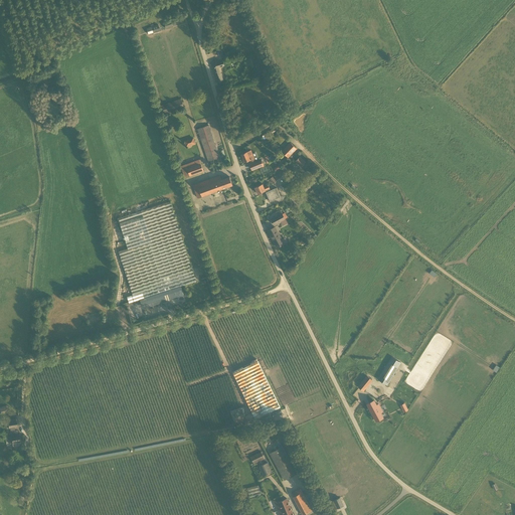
[(165,28),(172,26),(170,20),(163,23),(165,28)]
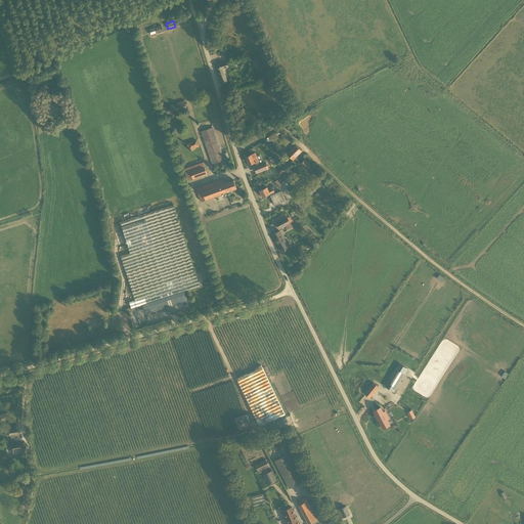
[(221,84),(222,84),(227,83),(223,70),(229,68),(227,61),(215,64),(221,84)]
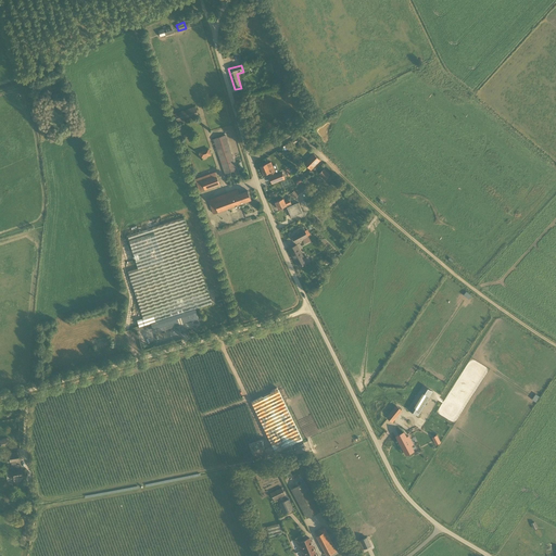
[(178,125),(199,117),(196,106),(175,113),(178,125)]
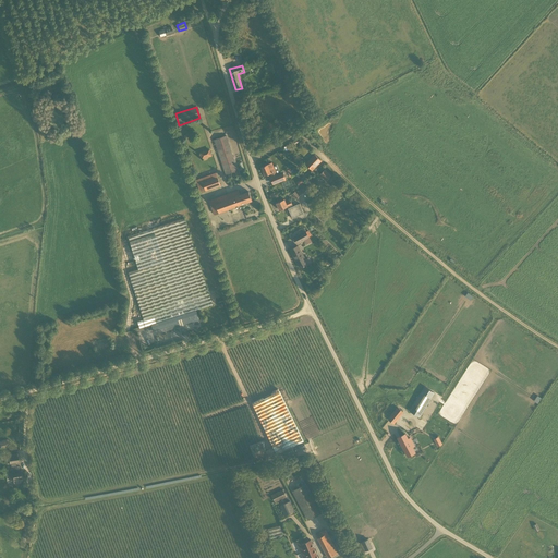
[(226,176),(233,172),(239,171),(227,135),(214,140),(226,176)]
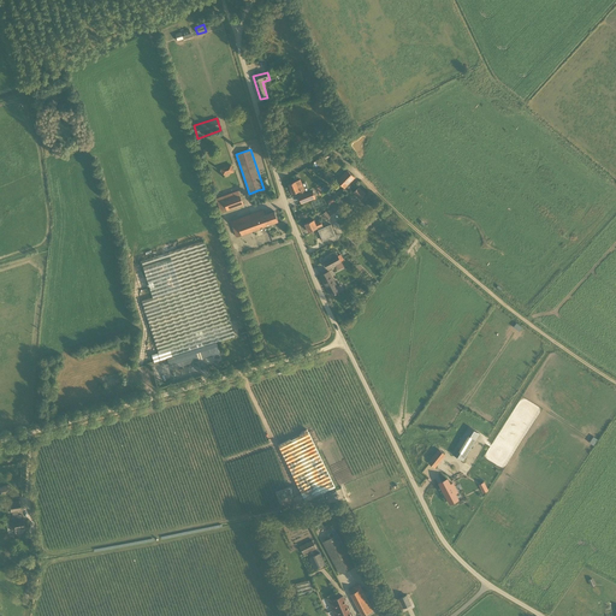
[(333,158),(327,165),(336,172),(342,166),(333,158)]
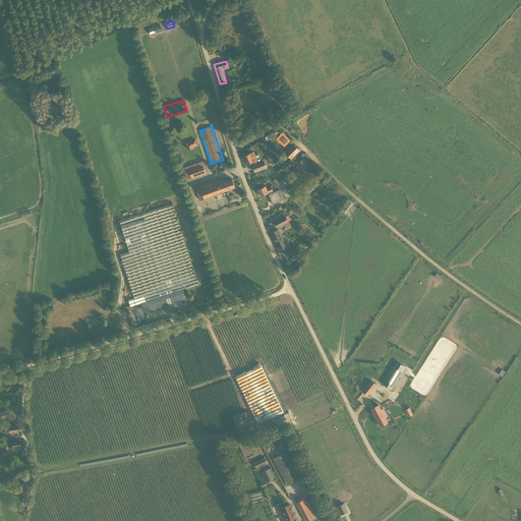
[(291,160),(300,151),(294,145),(285,154),(291,160)]
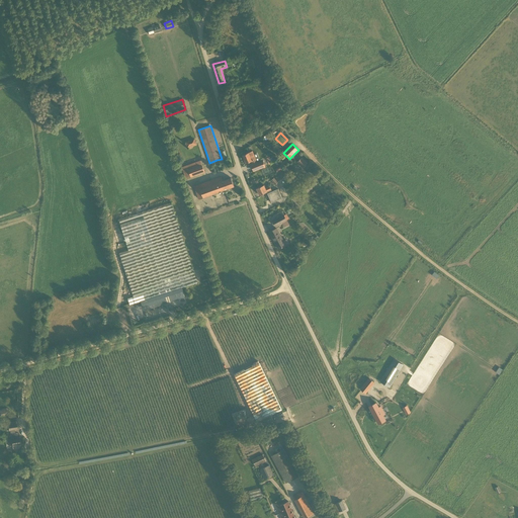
[(257,162),(252,151),(243,155),(246,163),(252,161),(253,165),(251,165),(254,171),(265,166),(263,160),(262,160),(257,162)]
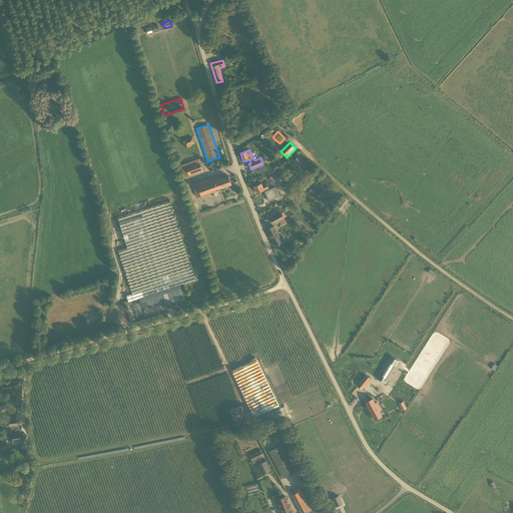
[(300,166),(305,161),(299,156),(295,160),(300,166)]
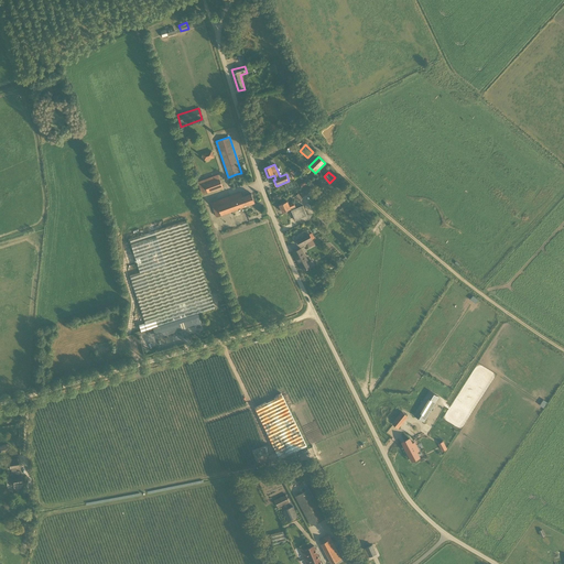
[(208,193),(223,187),(218,174),(197,182),(202,194),(207,192),(208,193)]
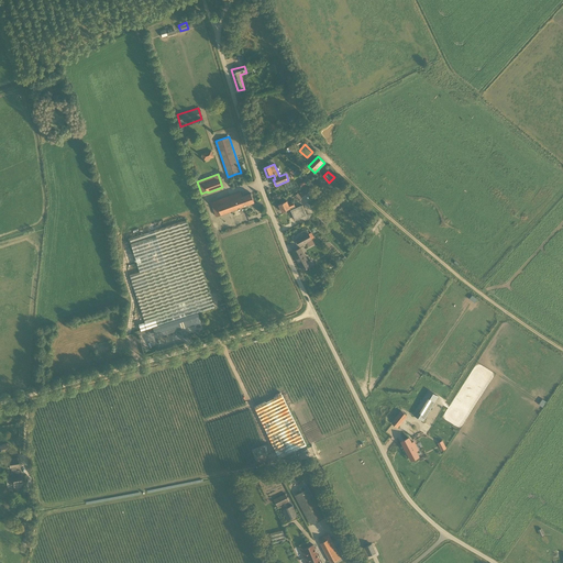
[(302,197),(307,192),(310,190),(312,188),(309,185),(299,194),(302,197)]
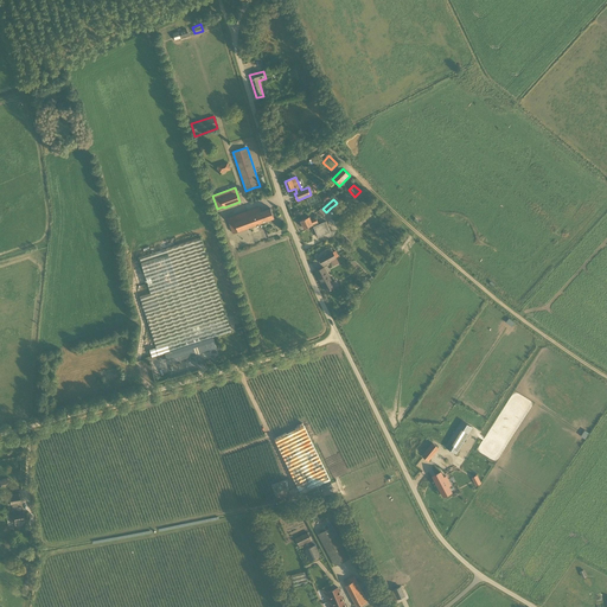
[(261,212),(260,208),(228,218),(234,234),(274,218),(270,209),(261,212)]
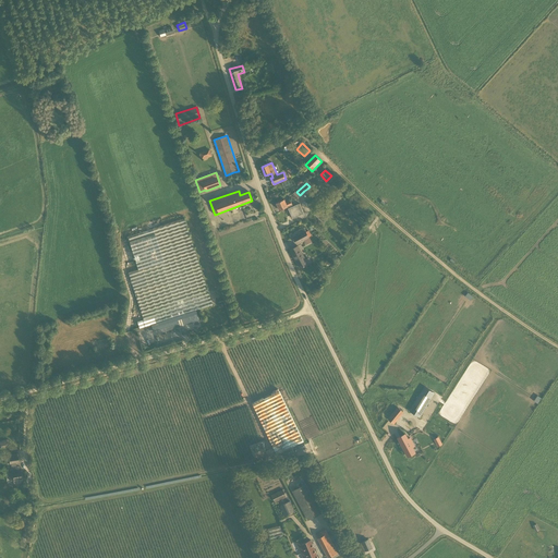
[(331,207),(342,198),(336,192),(326,202),(331,207)]
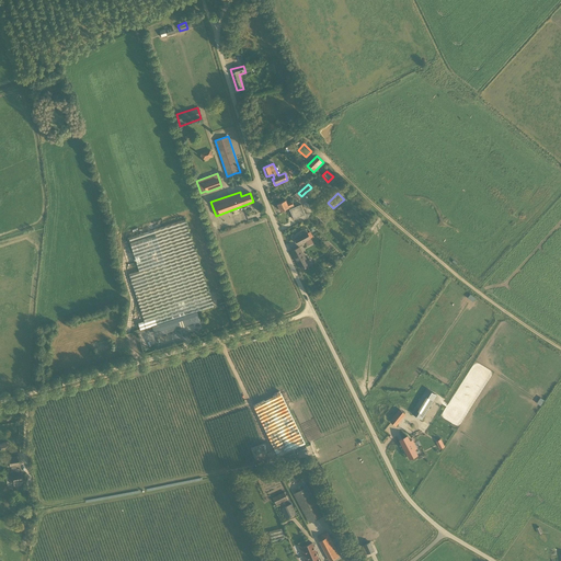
[(294,205),(293,203),(287,204),(286,201),(277,204),(281,212),(289,207),(294,205)]
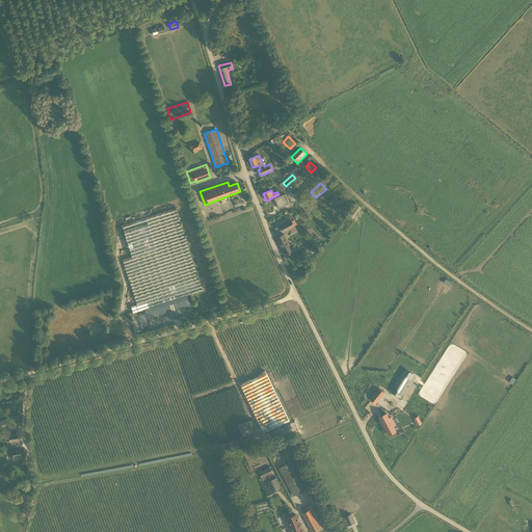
[(286,194),(280,196),(275,198),(274,198),(280,209),(290,204),(286,194)]
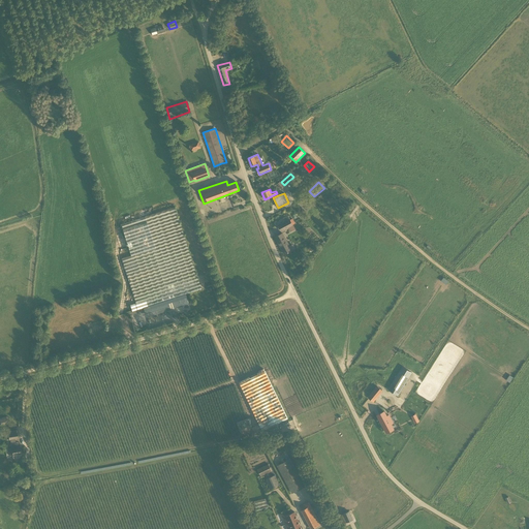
[(143,308),(166,301),(169,310),(184,305),(187,304),(188,304),(187,301),(185,294),(199,289),(199,290),(201,290),(200,289),(201,289),(175,208),(121,225),(131,255),(122,258),(138,309),(143,308)]
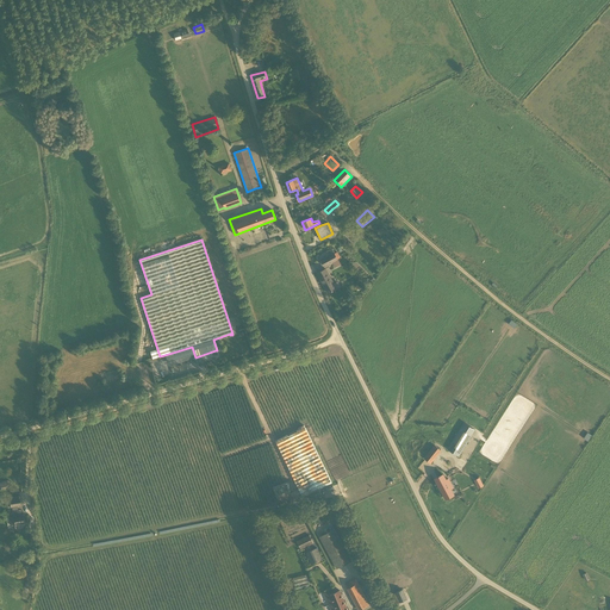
[(338,260),(335,253),(329,255),(324,257),(329,266),(332,263),(338,260)]
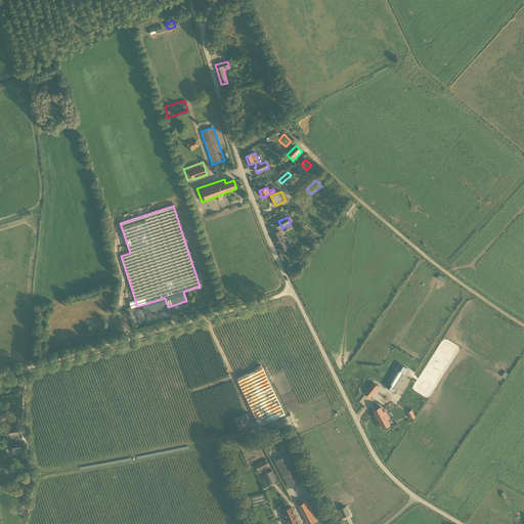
[(281,252),(289,248),(279,231),(272,234),(281,252)]
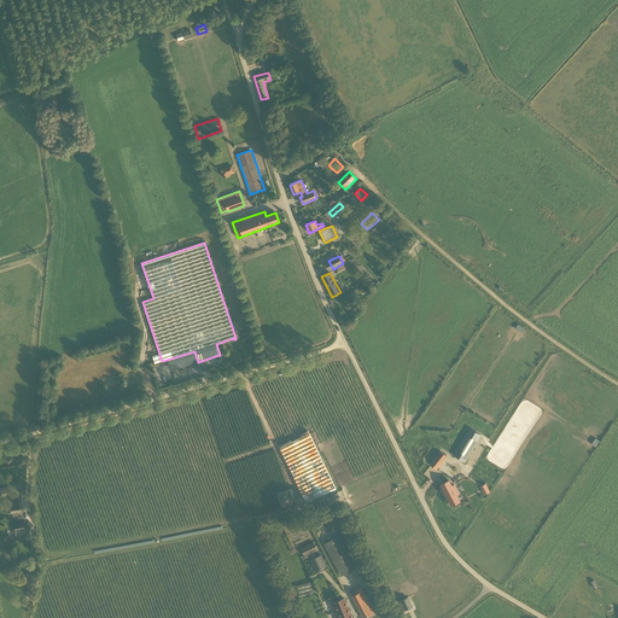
[(337,489),(309,433),(280,448),(307,503),(337,489)]
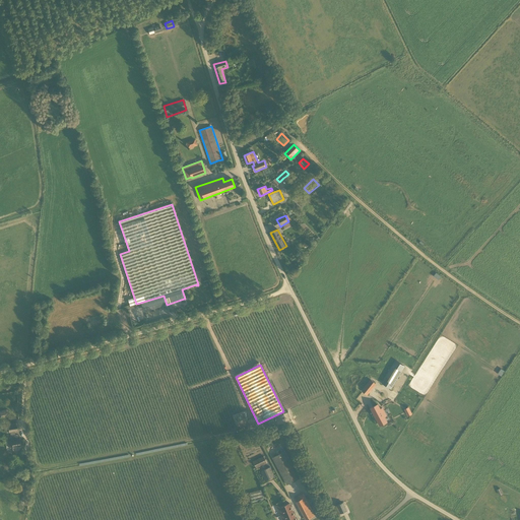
[(391,389),(402,371),(392,365),(381,383),(391,389)]
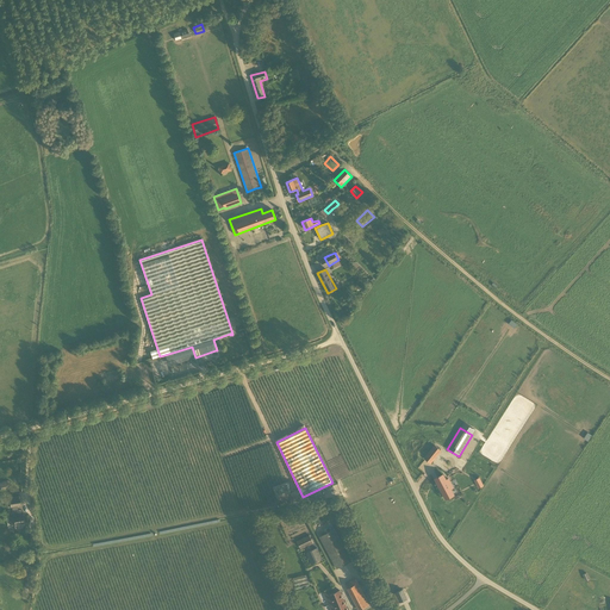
[(430,464),(441,450),(435,446),(425,459),(430,464)]
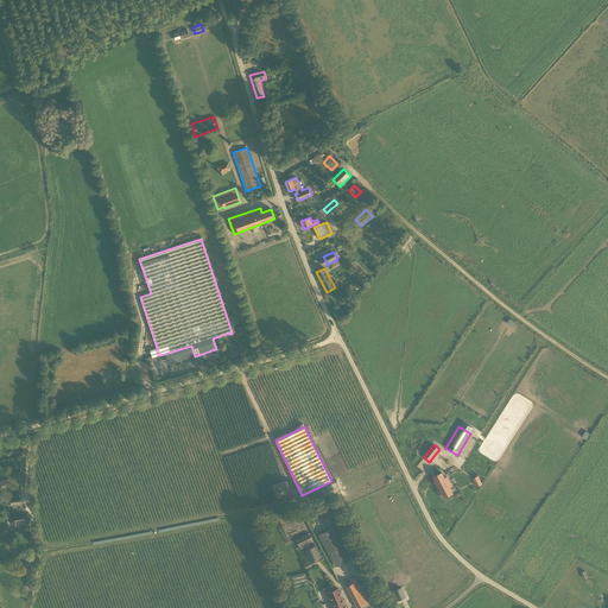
[(438,476),(435,479),(444,496),(450,493),(449,491),(451,489),(449,487),(451,486),(447,476),(444,477),(442,473),(437,475),(438,476)]
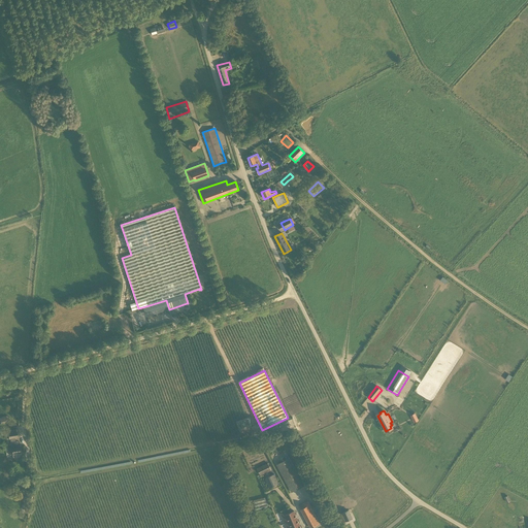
[(11,431),(8,432),(9,439),(10,438),(14,438),(18,437),(17,430),(11,431)]
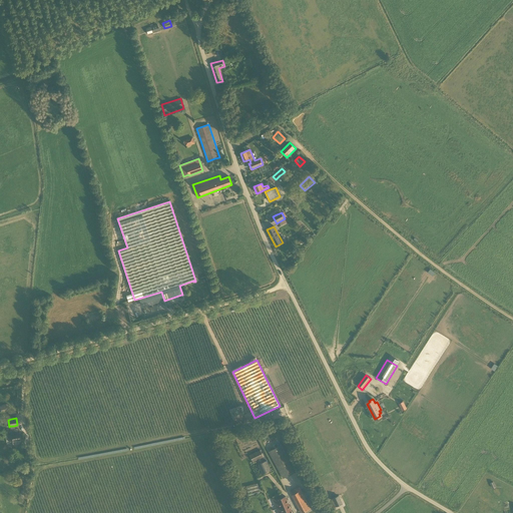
[(17,429),(15,429),(11,430),(11,434),(8,435),(9,442),(10,442),(13,441),(13,444),(18,443),(18,441),(21,440),(19,433),(18,433),(17,429)]
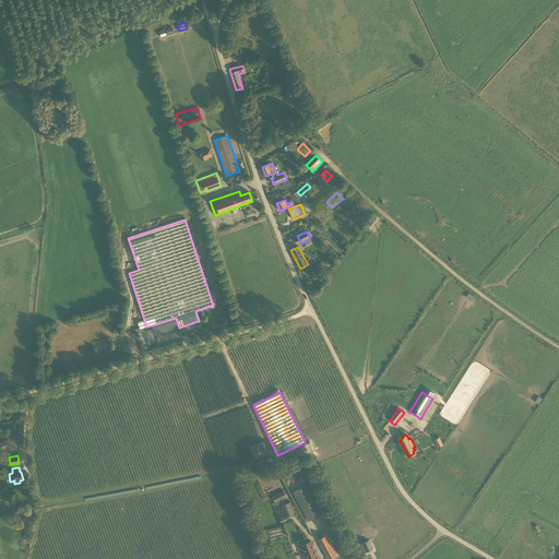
[(309,522),(309,521),(322,514),(306,485),(293,491),(309,522)]
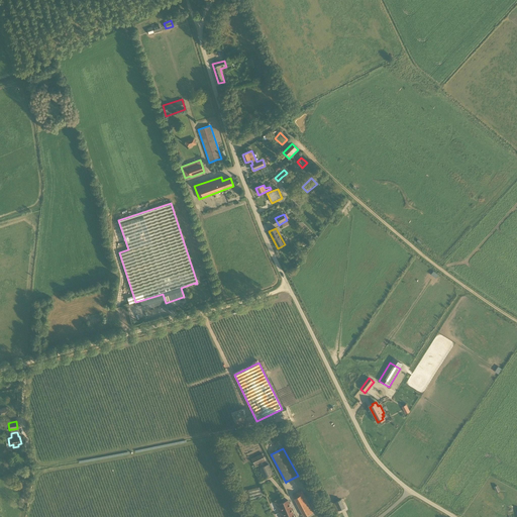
[(254,466),(266,460),(263,453),(251,458),(254,466)]
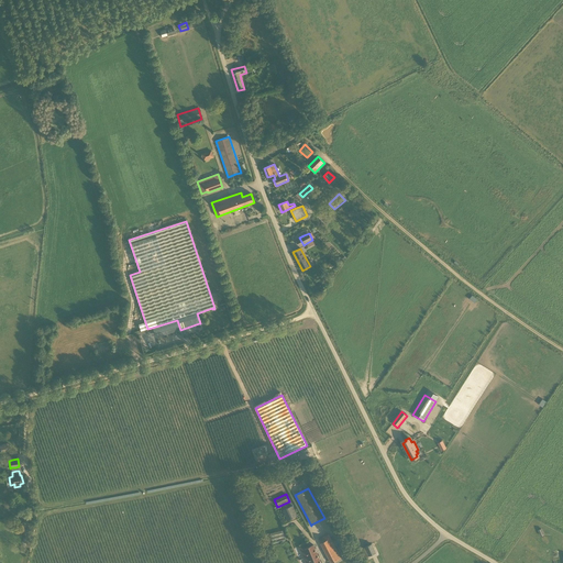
[(288,521),(297,517),(293,506),(283,509),(288,521)]
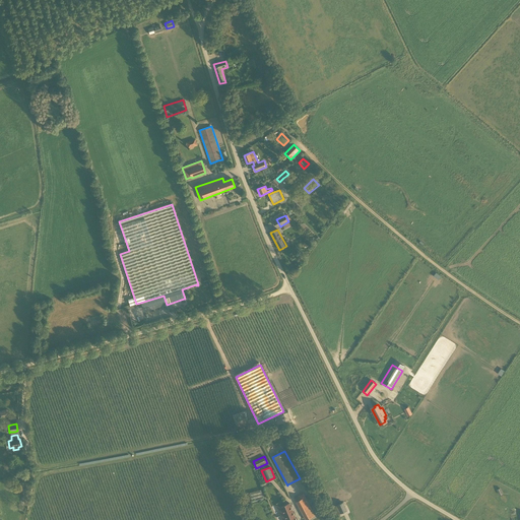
[(252,503),(264,500),(261,490),(250,493),(252,503)]
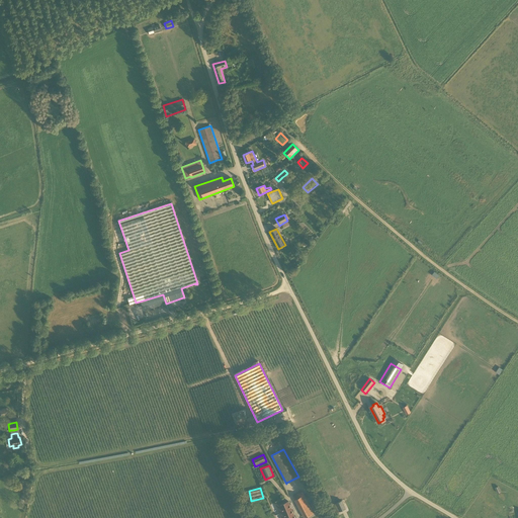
[(306,517),(314,514),(304,495),(294,500),(305,517),(306,517)]
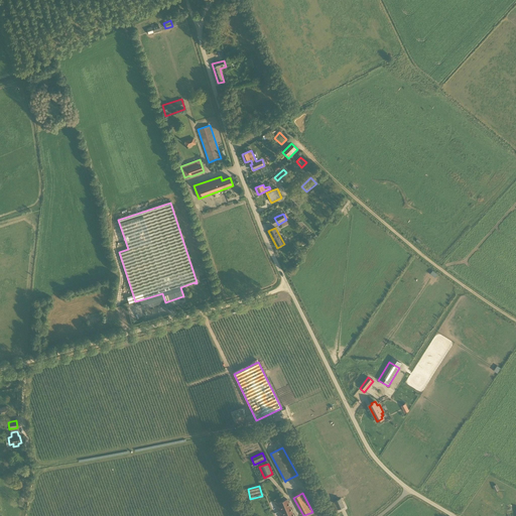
[(294,515),(287,499),(284,500),(275,504),(280,515),(294,515)]
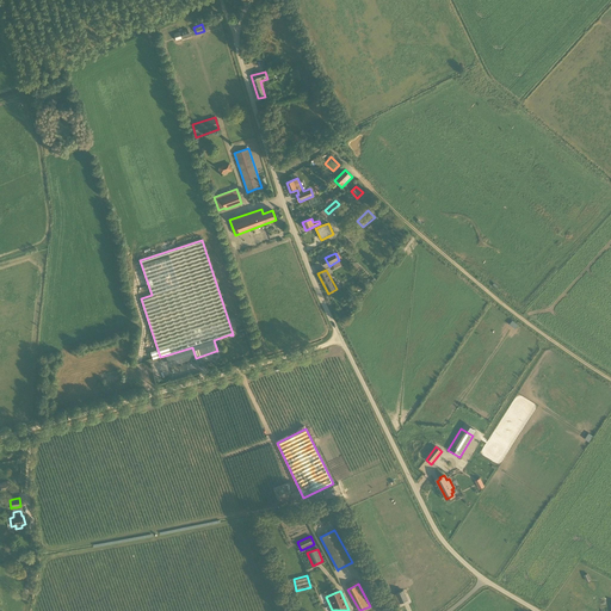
[(396,605),(400,604),(407,600),(403,591),(395,594),(392,597),(396,605)]
